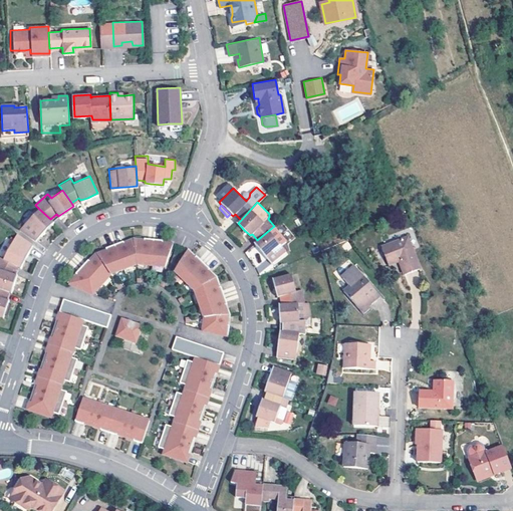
[(39,209),(18,229),(34,240),(52,222),(50,219),(39,209)]
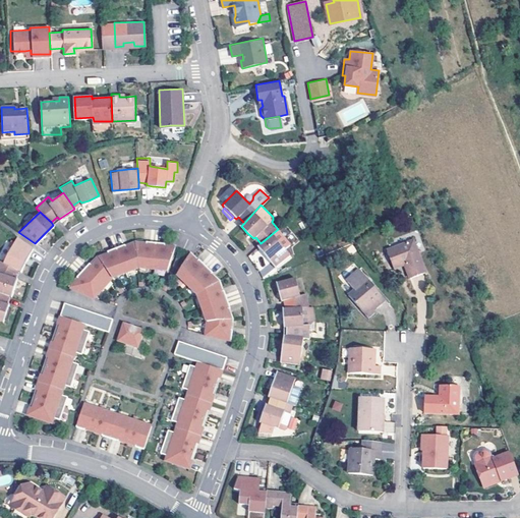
[(275,218),(272,222),(277,228),(281,225),(275,218)]
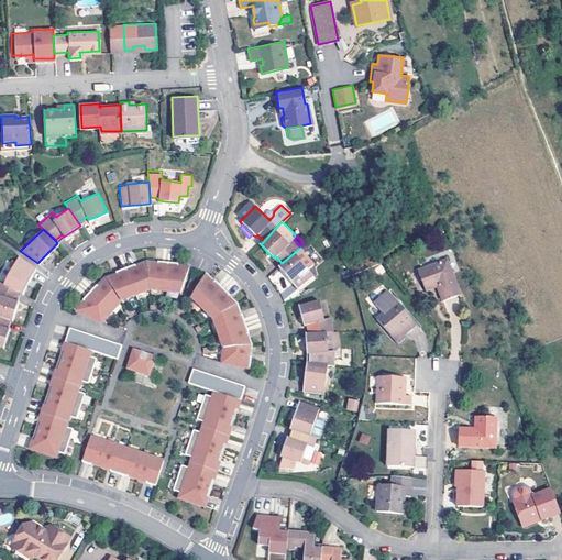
[(282,263),(279,266),(297,288),(313,275),(308,268),(313,263),(300,248),(282,263)]
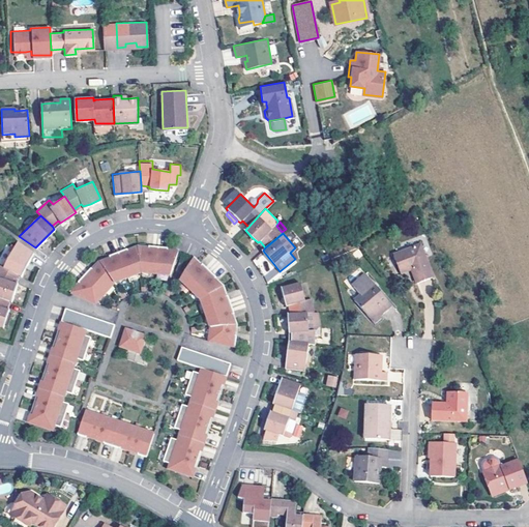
[(17,240),(3,266),(17,273),(20,274),(27,263),(33,252),(17,240)]
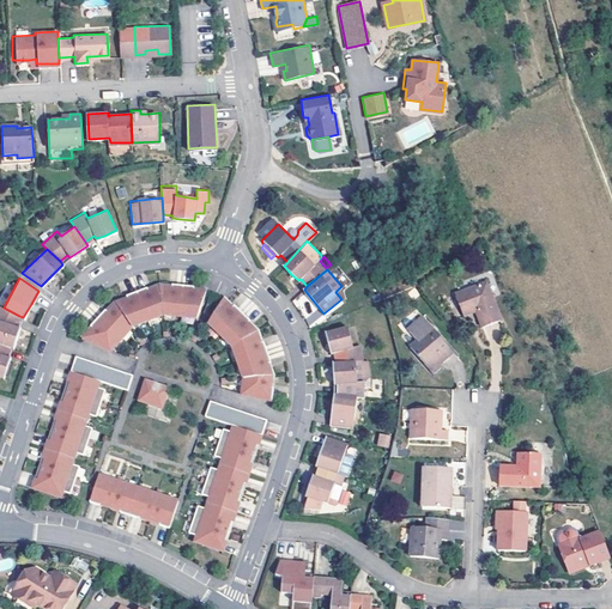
[(488,281),(455,293),(462,315),(477,310),(483,326),(501,320),(488,281)]
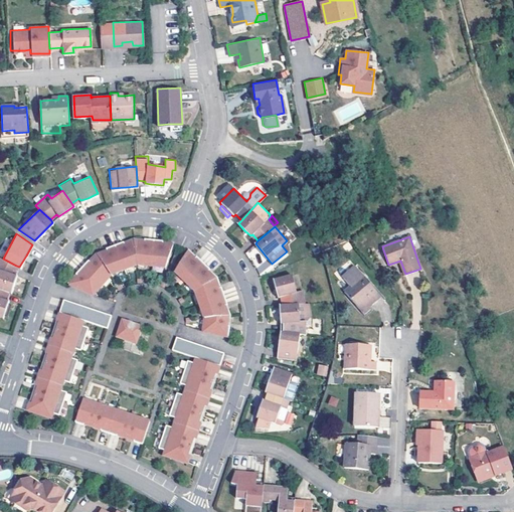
[(70,285),(92,293),(110,273),(136,263),(165,266),(172,243),(164,242),(162,242),(162,239),(143,237),(143,240),(141,240),(133,239),(126,241),(123,242),(123,240),(105,246),(106,249),(104,250),(97,253),(92,259),(90,261),(88,260),(76,274),(78,276),(76,278),(70,285)]
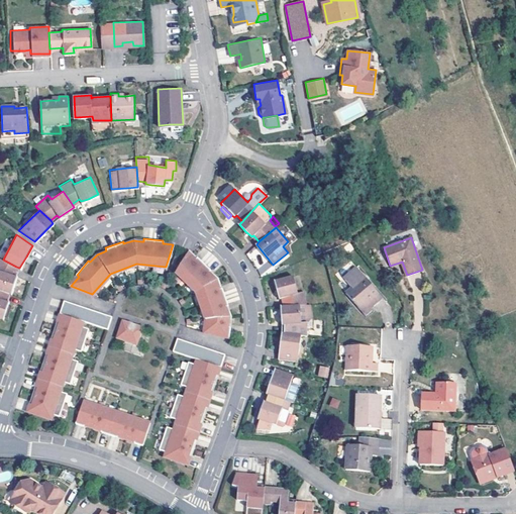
[(88,261),(90,262),(92,260),(97,254),(104,251),(106,250),(105,247),(95,251),(88,261)]
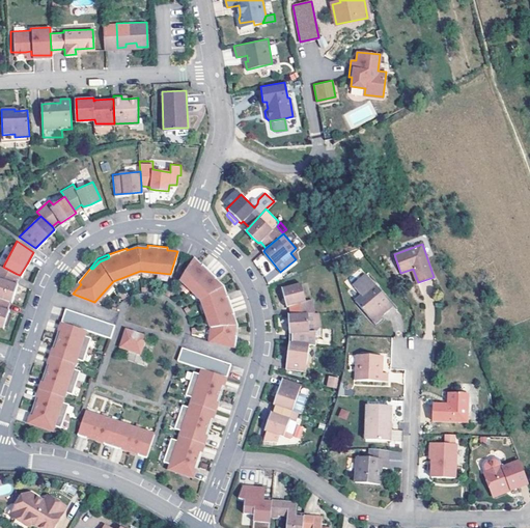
[(193,255),(192,257),(198,262),(200,265),(201,262),(193,255)]
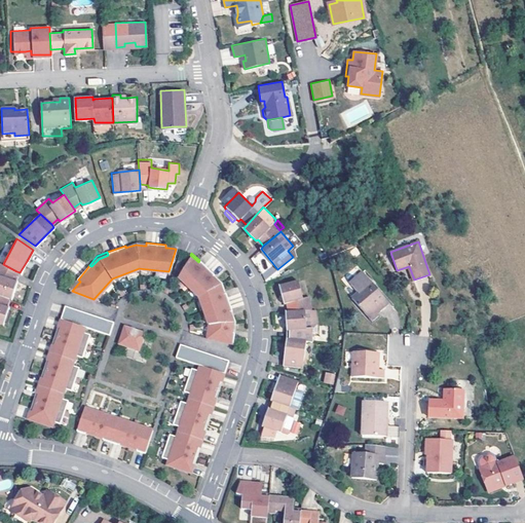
[(190,255),(178,275),(198,296),(208,324),(207,337),(232,342),(233,332),(231,331),(231,329),(232,321),(230,313),(229,311),(231,310),(225,292),(223,293),(222,291),(219,283),(214,277),(212,275),(214,273),(199,260),(198,262),(196,260),(190,255)]
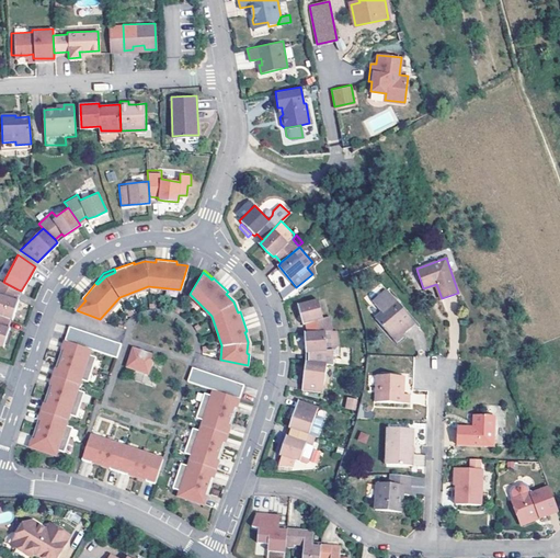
[(285,295),(294,285),(287,280),(278,289),(285,295)]
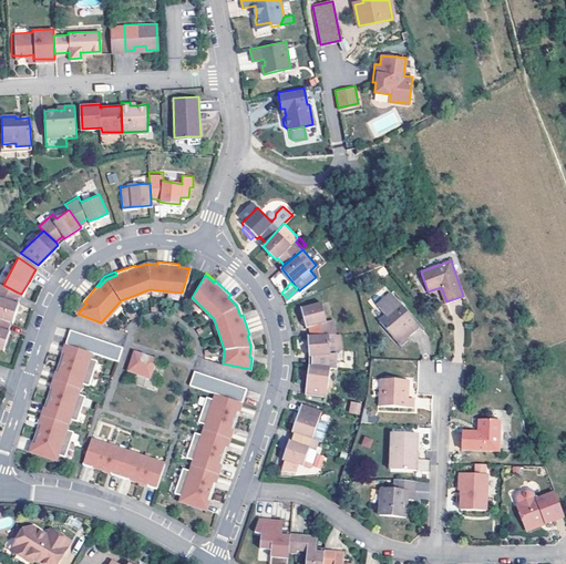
[(3,285),(0,284),(0,317),(8,320),(11,321),(16,308),(17,304),(14,303),(18,293),(3,285)]
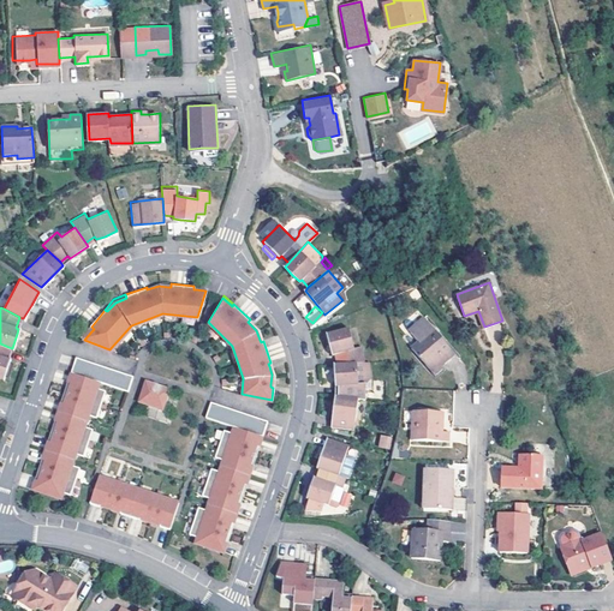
[(418,322),(428,334),(435,328),(425,316),(418,322)]
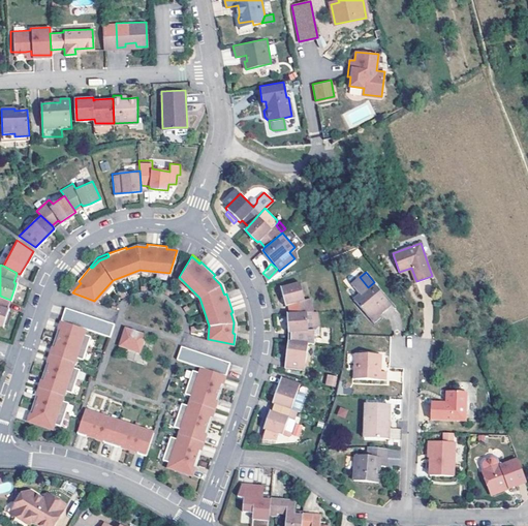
[(215,275),(213,277),(215,279),(220,284),(223,292),(224,295),(226,294),(222,283),(215,275)]
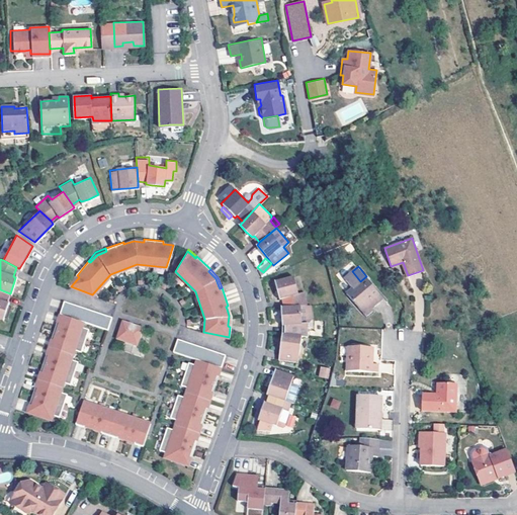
[(372,309),(370,307),(374,304),(375,306),(384,298),(366,276),(360,281),(352,271),(345,277),(353,287),(346,293),(365,316),(373,310),(372,309)]
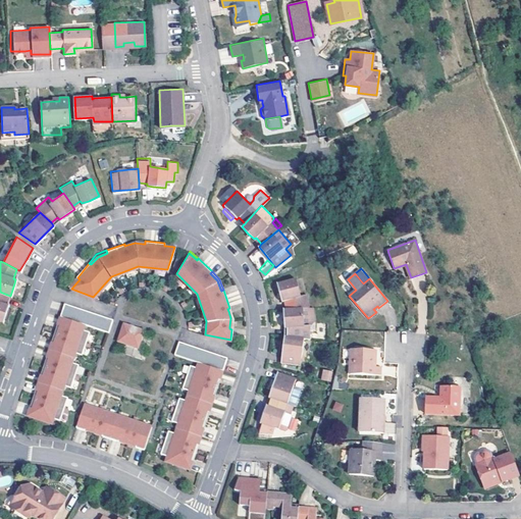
[(284,299),(288,308),(308,307),(306,294),(300,294),(295,276),(276,281),(279,293),(280,299),(284,299)]
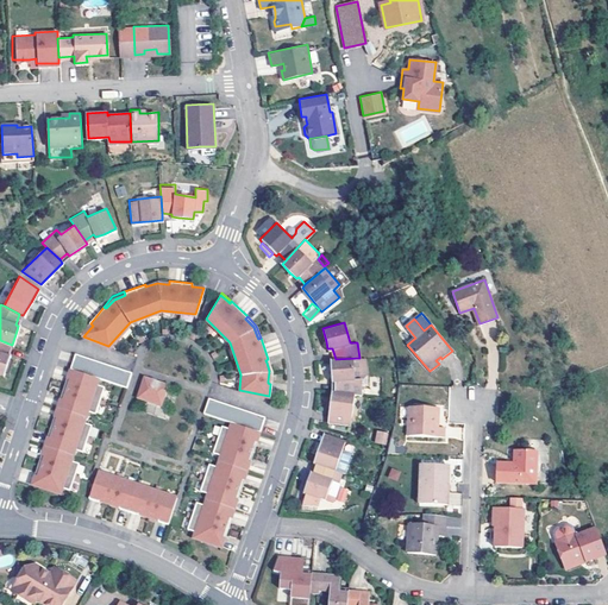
[(91,323),(81,335),(83,336),(91,328),(93,326),(91,323)]
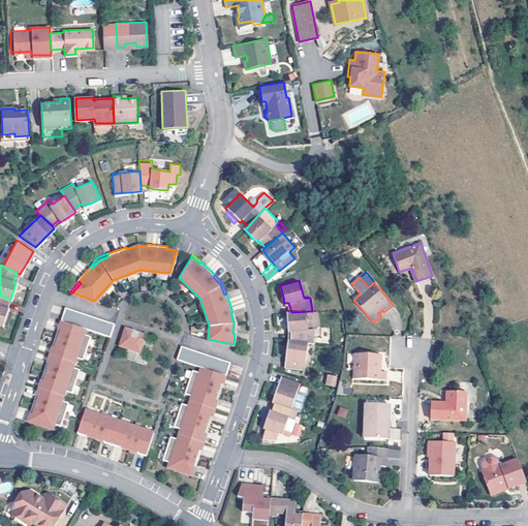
[(114,322),(64,306),(57,328),(59,329),(59,331),(54,344),(54,346),(52,345),(47,362),(49,362),(48,364),(43,377),(42,379),(40,378),(35,395),(37,395),(36,397),(32,409),(31,412),(29,411),(26,420),(52,428),(53,424),(60,426),(67,402),(61,400),(64,390),(70,392),(79,368),(72,366),(75,357),(82,359),(90,335),(84,333),(85,329),(109,336),(114,322)]
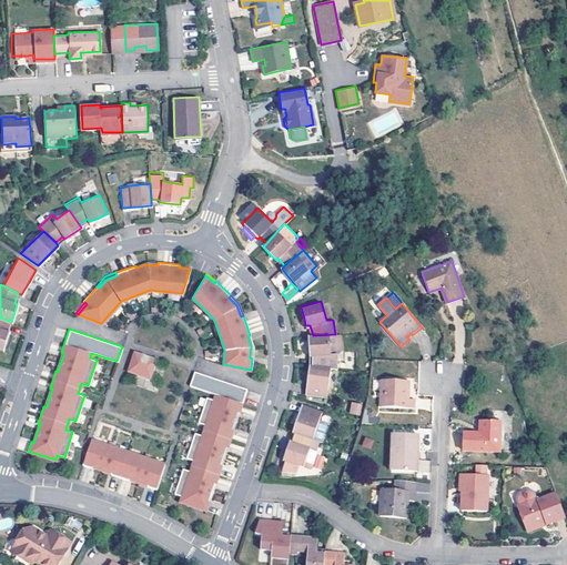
[(6,335),(2,346),(7,347),(11,334),(7,333),(6,335)]
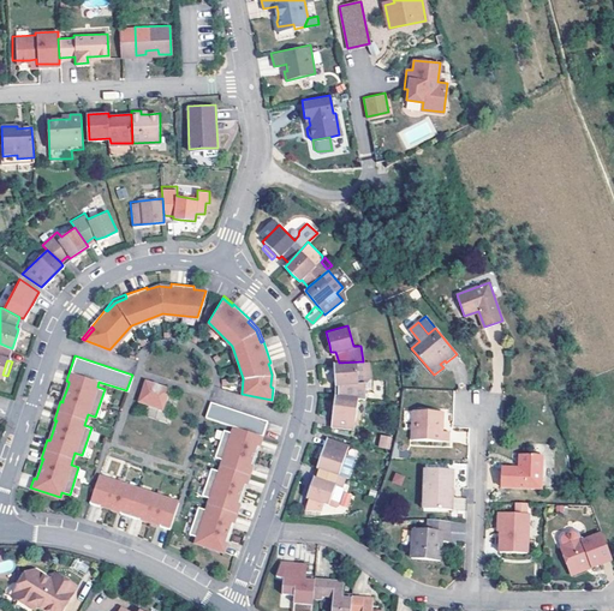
[(363,361),(339,363),(334,364),(335,377),(335,385),(338,385),(339,395),(357,397),(364,399),(363,387),(369,382),(368,361),(363,361)]
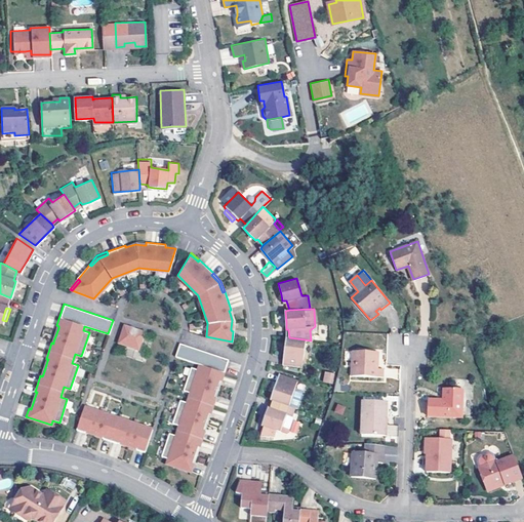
[(56,325),(50,343),(51,343),(53,344),(53,342),(58,328),(58,326),(56,325)]
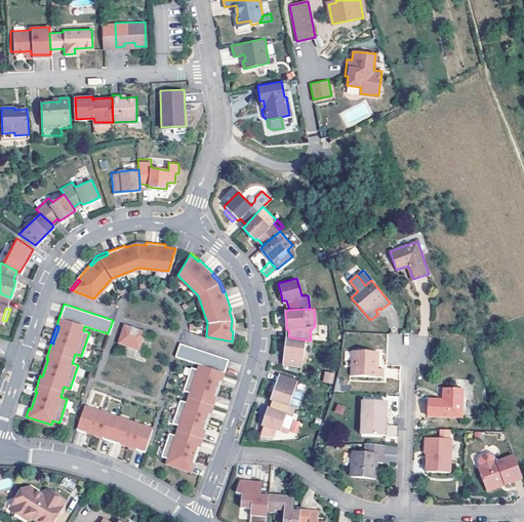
[(124,325),(118,342),(137,348),(143,331),(124,325)]
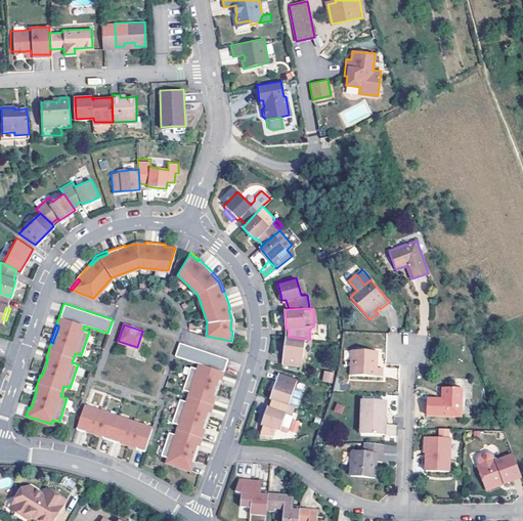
[(301,364),(304,339),(289,337),(286,337),(282,362),(301,364)]
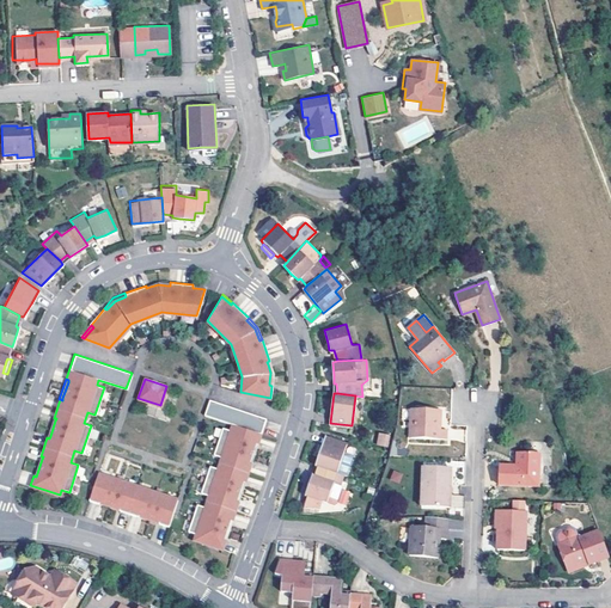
[(266,418),(208,399),(203,415),(231,423),(230,429),(221,427),(213,454),(220,456),(217,467),(209,465),(200,492),(207,495),(205,505),(196,503),(187,532),(195,534),(193,540),(221,550),(225,540),(222,539),(224,534),(227,523),(228,520),(231,520),(238,502),(236,501),(237,496),(240,485),(242,480),(244,481),(250,462),(248,462),(249,458),(254,446),(255,442),(257,442),(266,418)]
